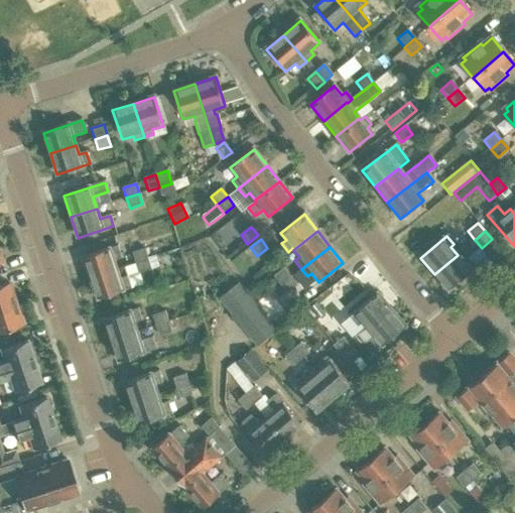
[(91,279),(117,270),(113,258),(116,257),(113,248),(84,258),(91,279)]
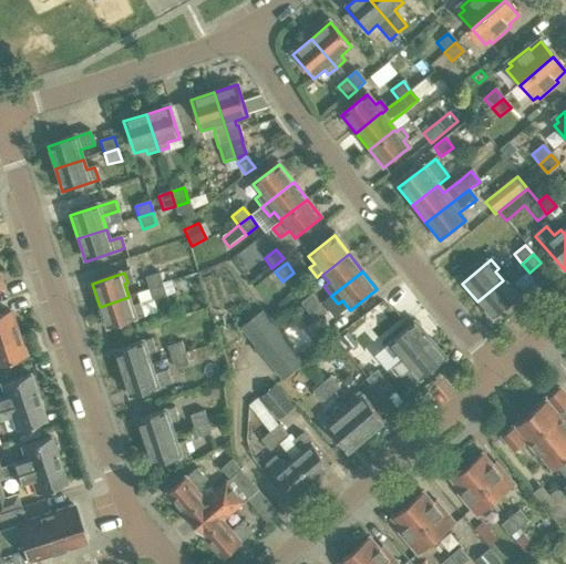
[(148,289),(163,285),(158,274),(145,278),(148,289)]
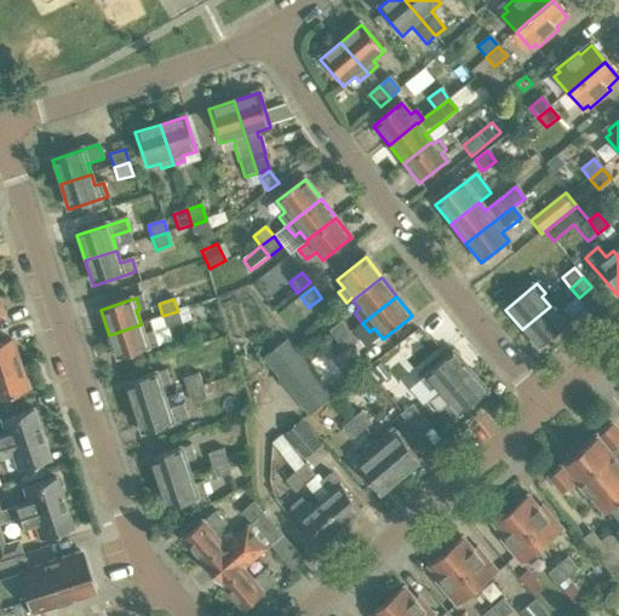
[(550,306),(522,329),(538,350),(571,323),(562,314),(559,316),(550,306)]
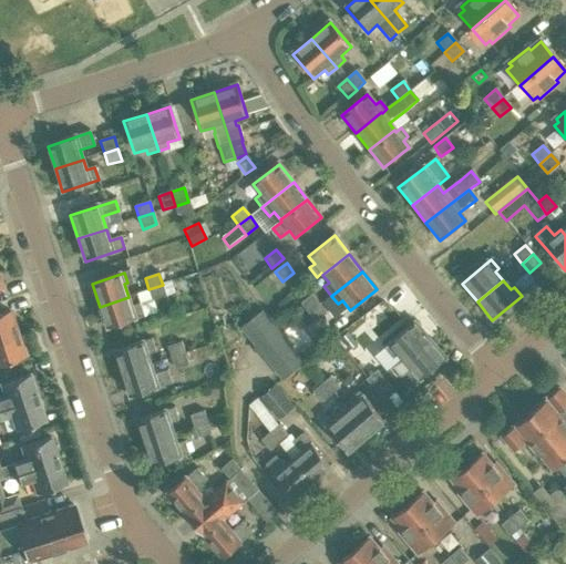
[(542,291),(534,283),(522,291),(531,301),(542,291)]
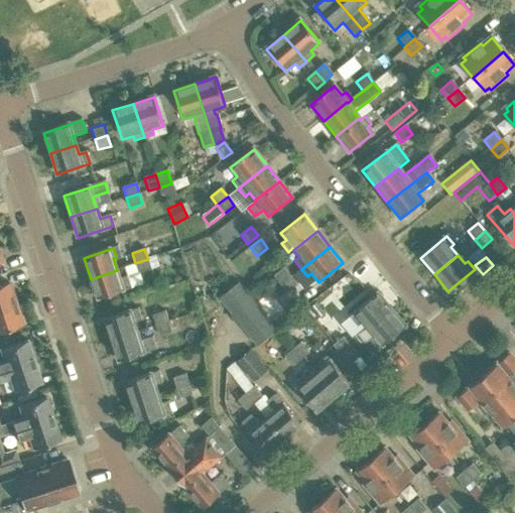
[(148,259),(135,263),(138,273),(151,270),(148,259)]
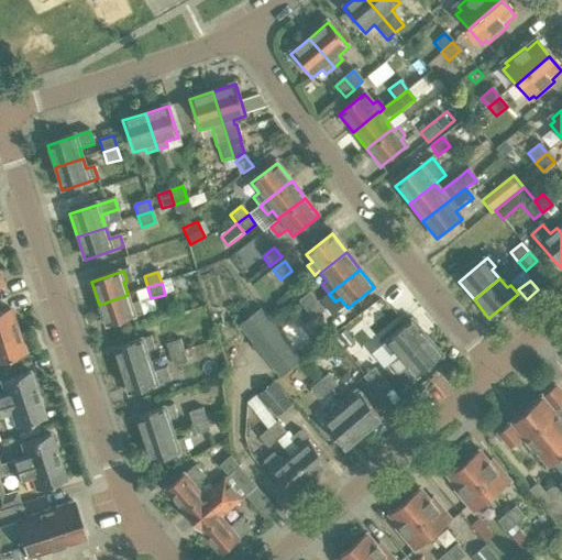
[(305,311),(317,303),(309,293),(298,302),(305,311)]
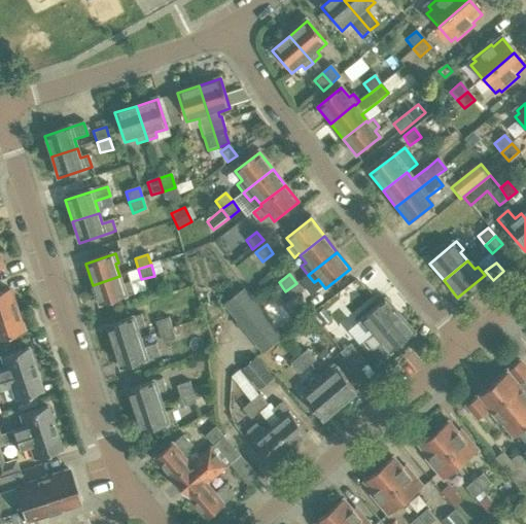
[(119,276),(93,285),(100,307),(130,297),(127,286),(124,287),(119,276)]
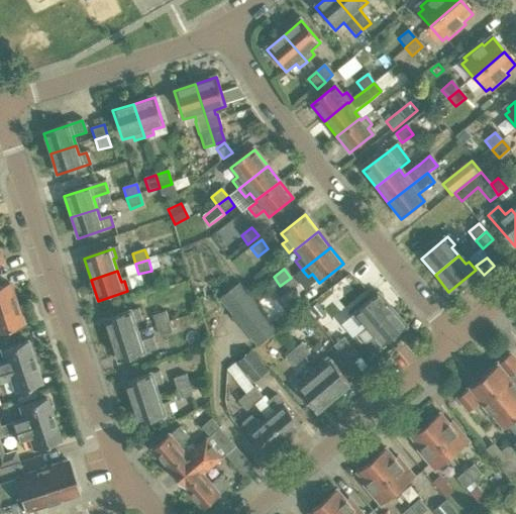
[(291,278),(280,286),(287,294),(298,286),(291,278)]
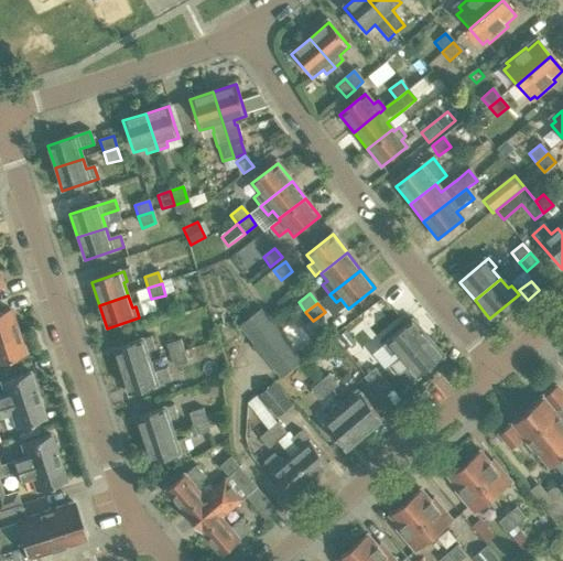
[(0,338),(14,333),(8,311),(0,313),(0,338)]
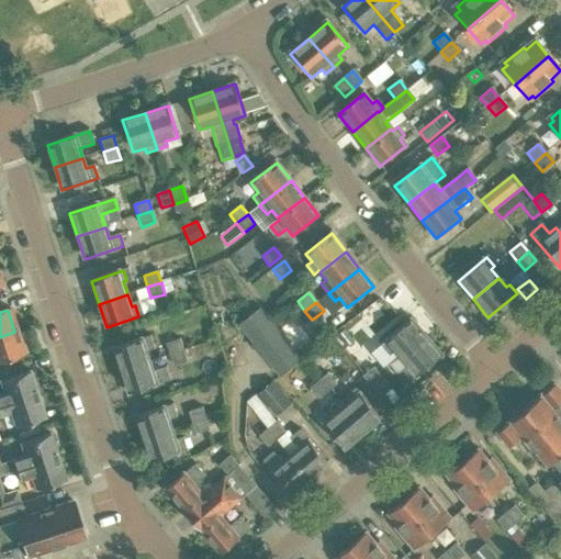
[(301,361),(265,315),(260,310),(239,325),(281,377),(301,361)]
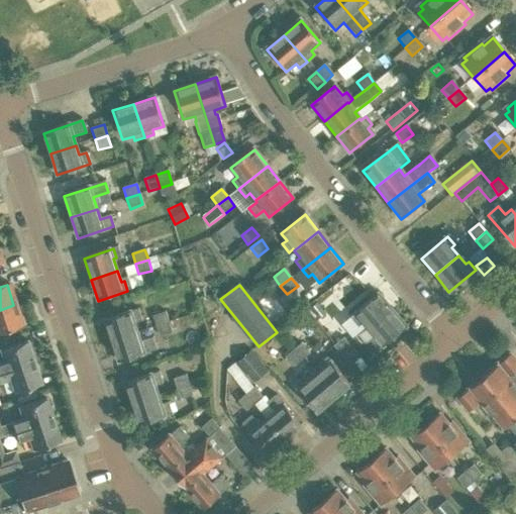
[(279,300),(286,293),(280,286),(273,292),(279,300)]
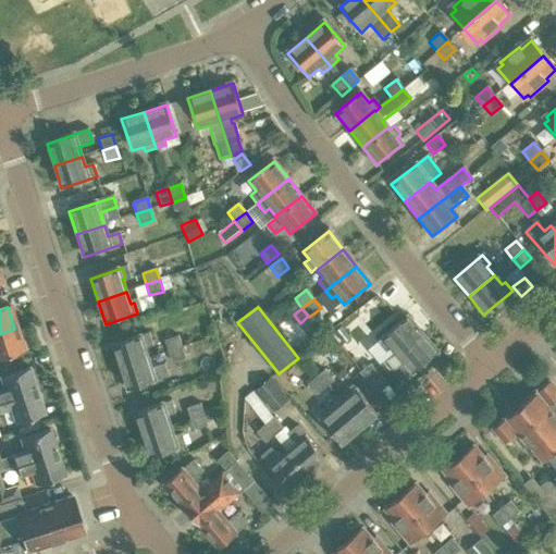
[(397,357),(422,335),(407,318),(379,343),(386,352),(390,347),(397,357)]
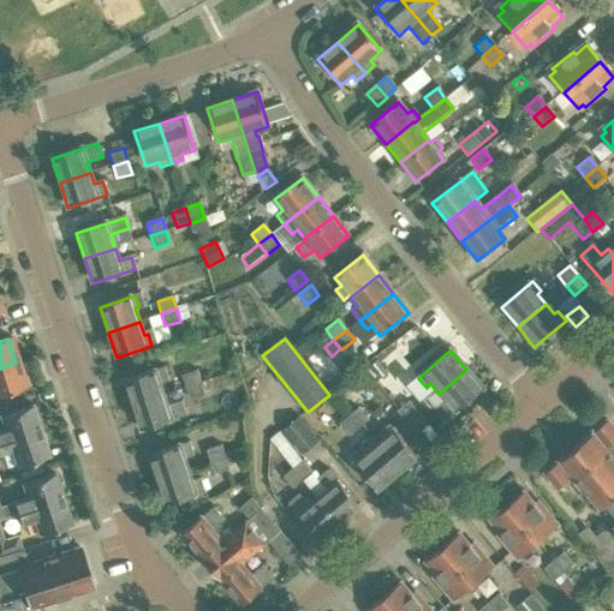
[(387,375),(377,361),(369,369),(380,381),(387,375)]
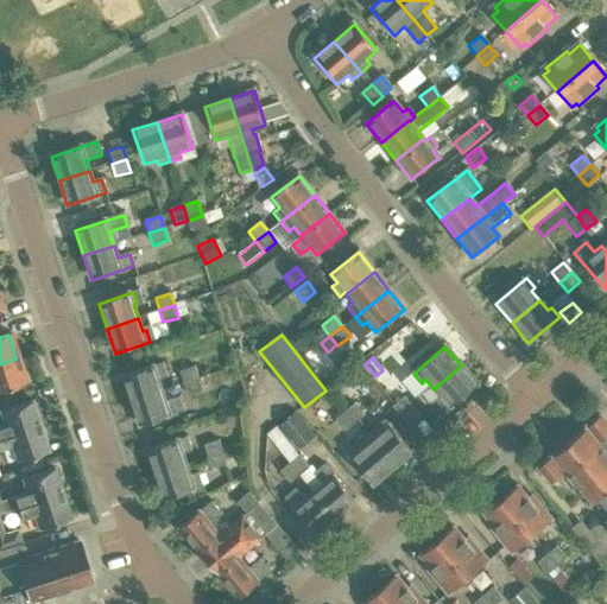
[(16,358),(0,364),(0,390),(24,383),(16,358)]
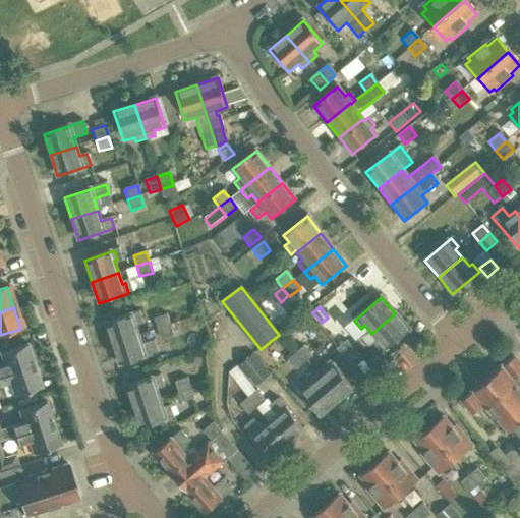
[(112,345),(138,336),(134,324),(138,323),(135,313),(106,324),(112,345)]
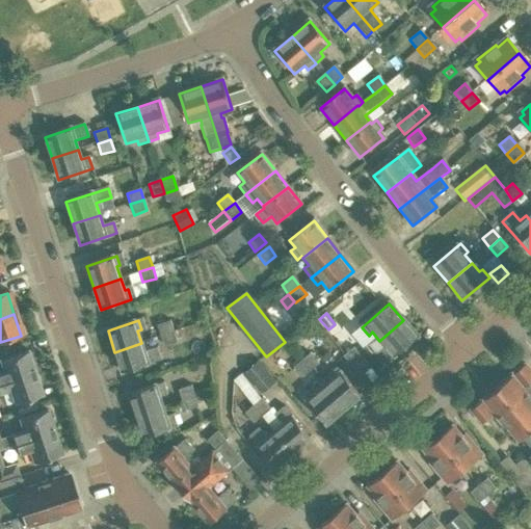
[(418,337),(403,320),(379,341),(388,349),(383,352),(391,361),(418,337)]
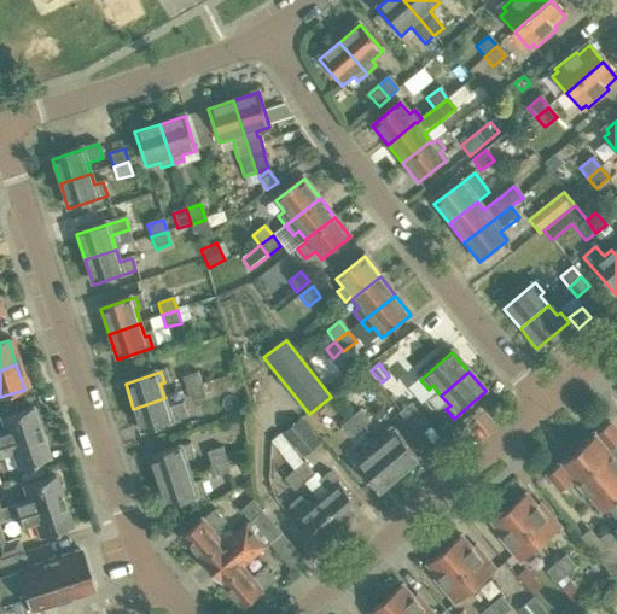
[(186,391),(202,386),(197,374),(182,378),(186,391)]
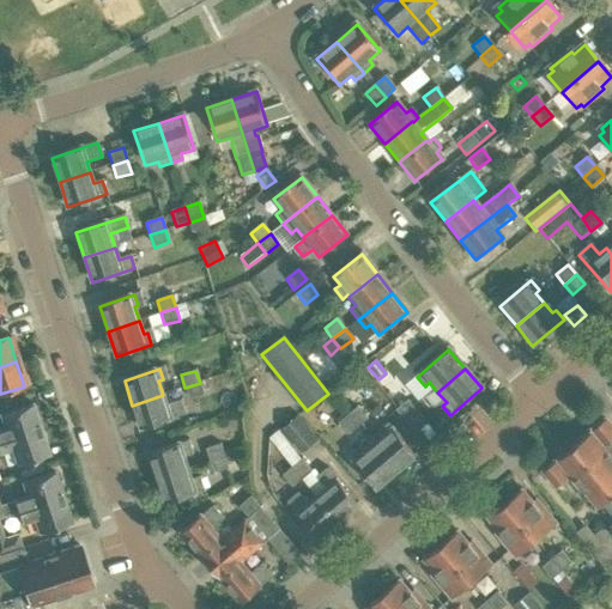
[(200,383),(185,388),(188,399),(189,400),(204,395),(200,383)]
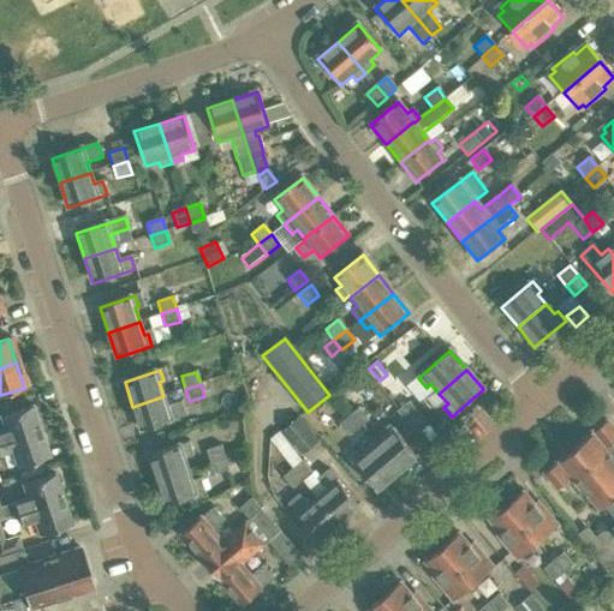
[(164,396),(132,407),(141,431),(176,420),(186,417),(180,402),(189,400),(185,389),(164,396)]
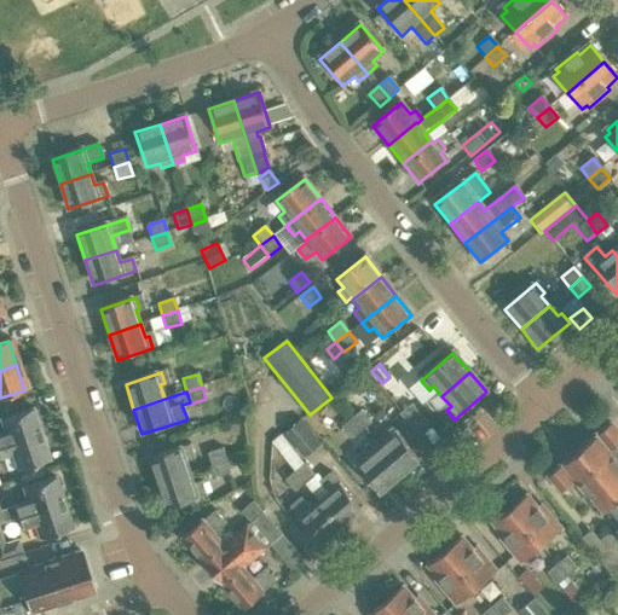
[(406,425),(420,415),(411,405),(399,415),(406,425)]
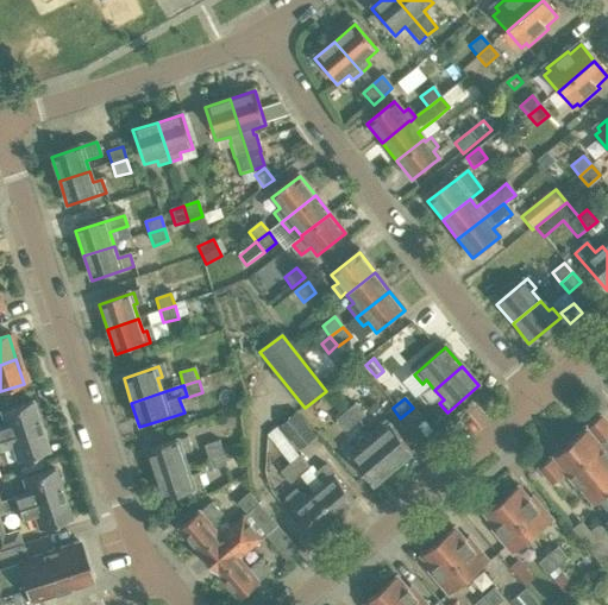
[(0,441),(38,429),(30,403),(0,414),(0,417),(4,428),(0,429),(0,441)]
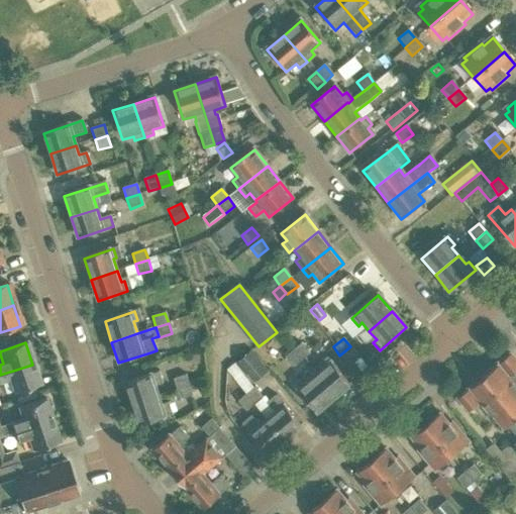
[(293,351),(301,362),(309,354),(301,344),(293,351)]
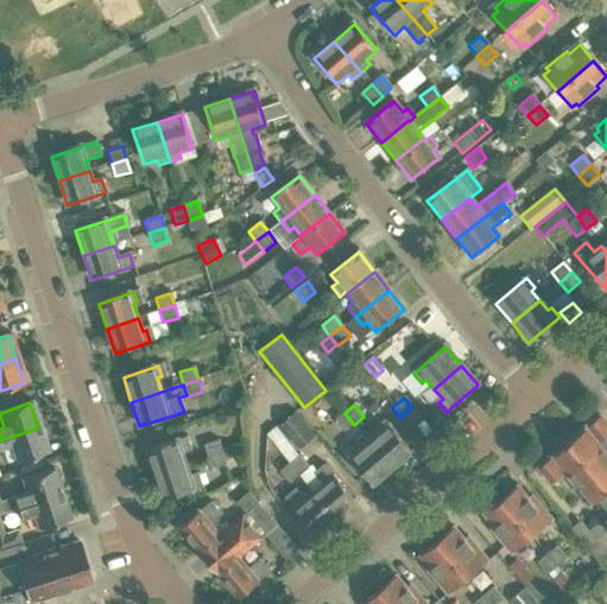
[(419,417),(412,407),(399,418),(408,427),(419,417)]
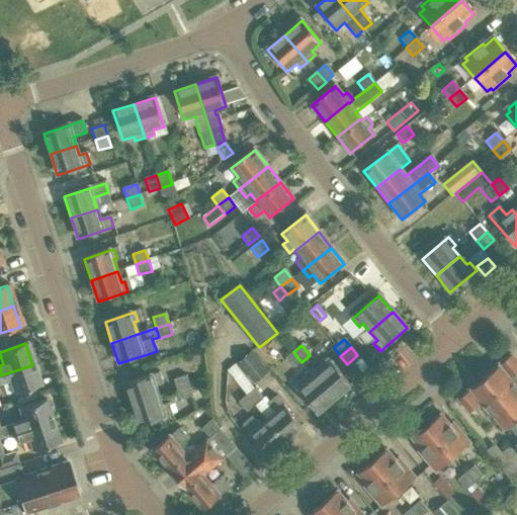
[(302,362),(293,352),(285,359),(293,369),(302,362)]
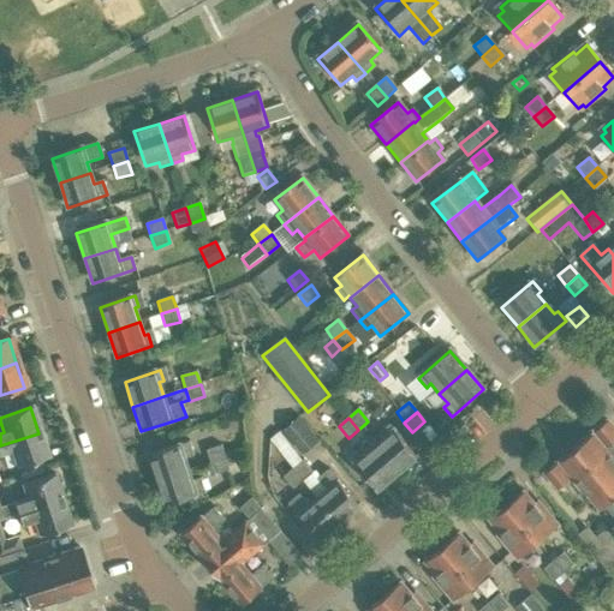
[(613,449),(610,445),(613,442),(613,432),(606,424),(595,432),(595,433),(576,449),(613,493),(613,449)]
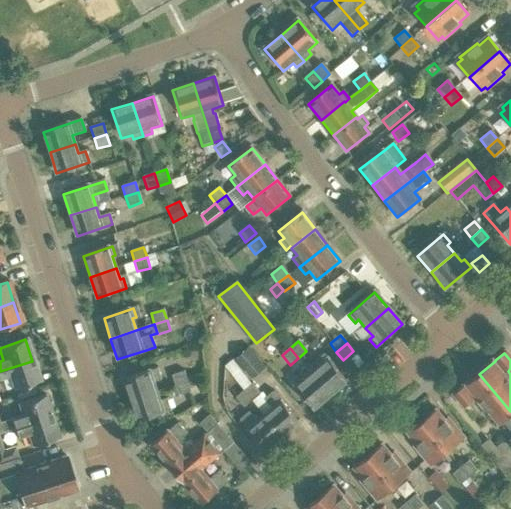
[(320,364),(311,372),(330,396),(347,382),(325,355),(317,362),(320,364)]
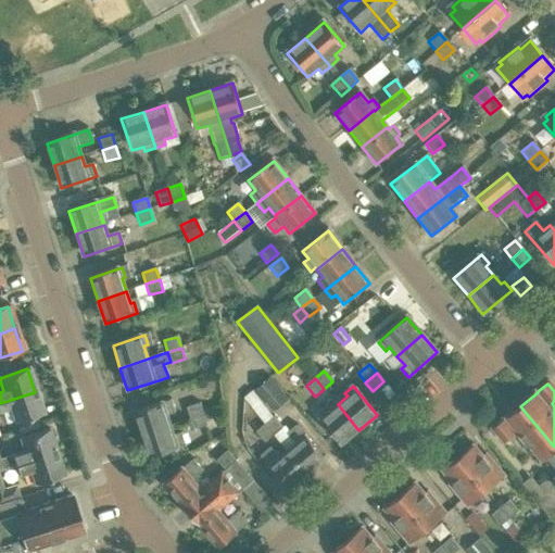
[(395,397),(387,386),(379,392),(389,402),(395,397)]
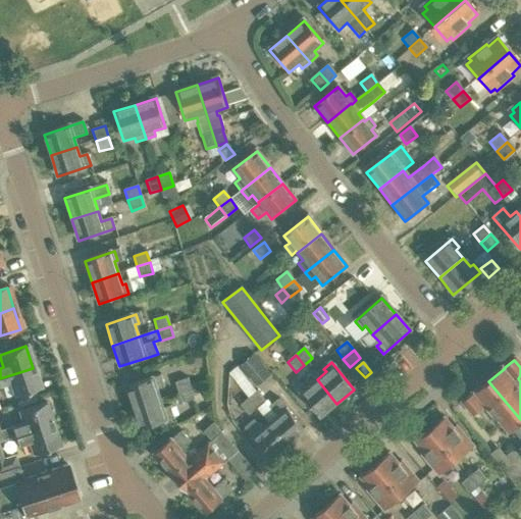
[(33,368),(0,378),(0,388),(9,385),(13,398),(40,390),(33,368)]
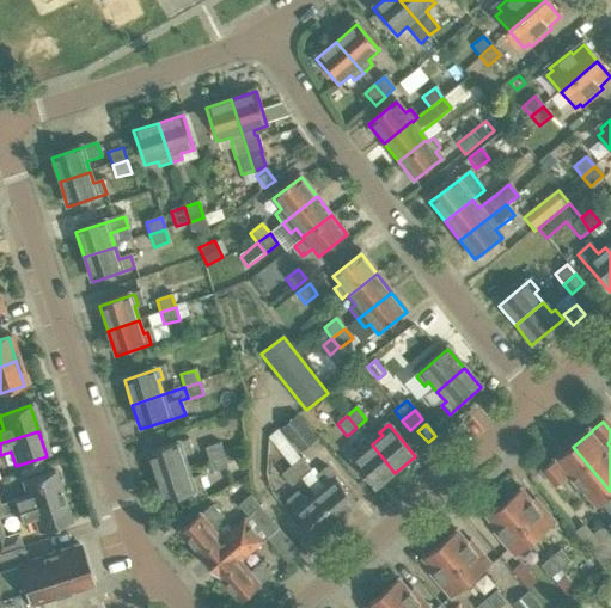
[(156,479),(188,468),(183,455),(187,454),(183,442),(148,454),(156,479)]
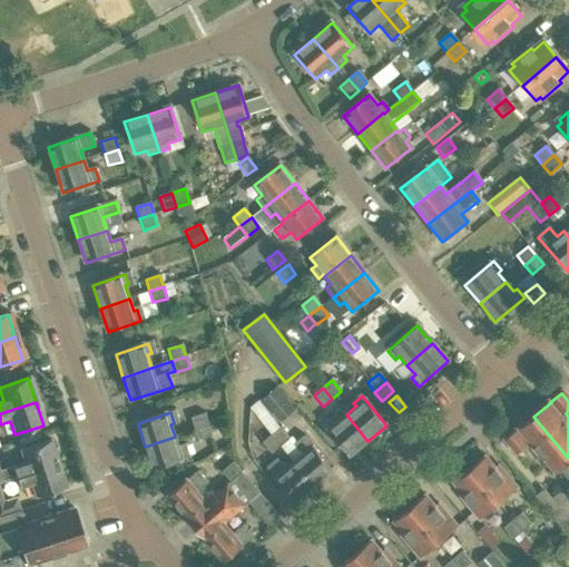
[(195,430),(208,426),(205,414),(190,419),(195,430)]
